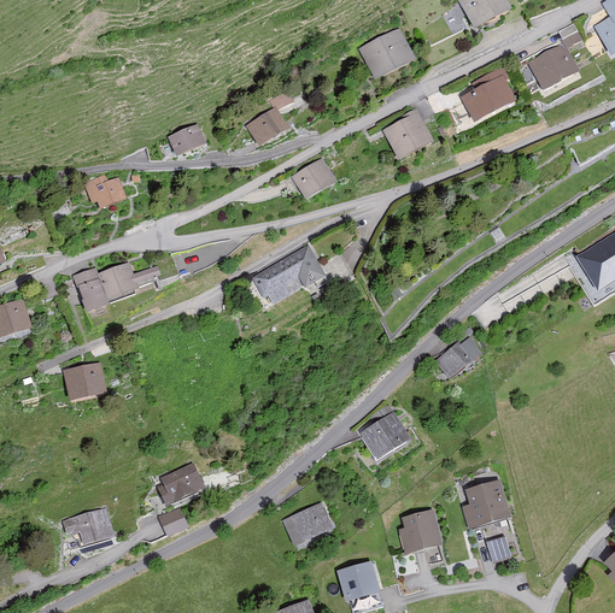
[(509,7),(505,0),(458,0),(473,27),(509,7)]
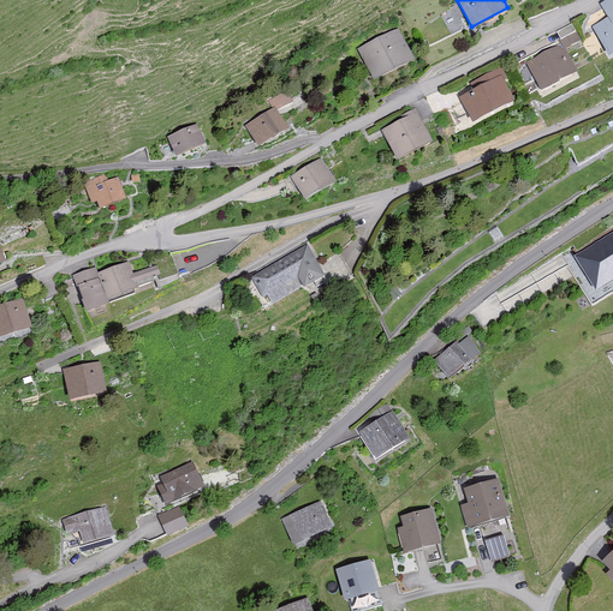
[(606,0),(603,1),(611,15),(593,25),(608,54),(612,52),(612,0),(606,0)]
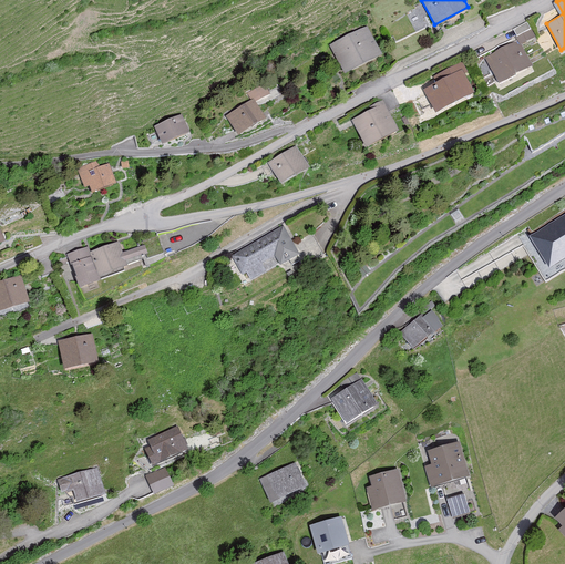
[(514,28),(522,40),(534,33),(526,20),(514,28)]
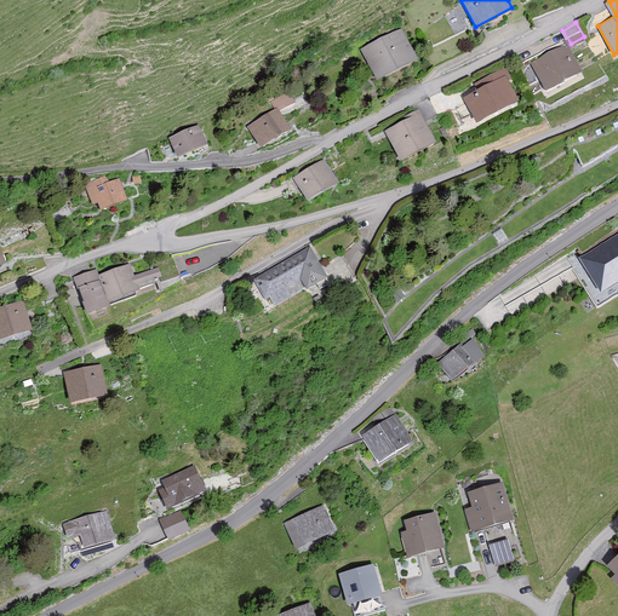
[(418,57),(402,27),(360,49),(376,79),(418,57)]
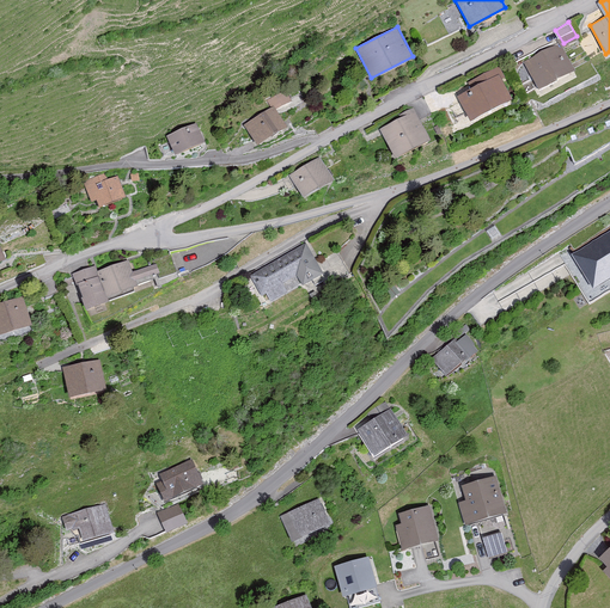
[(573,69),(559,43),(525,61),(540,87),(573,69)]
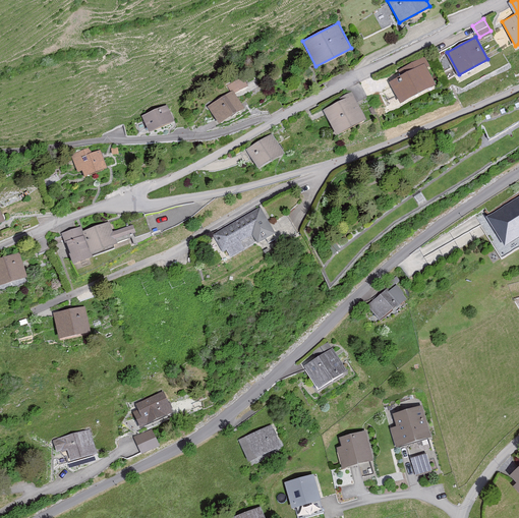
[(428,64),(423,54),(397,68),(400,74),(387,81),(397,102),(433,83),(424,67),(428,64)]
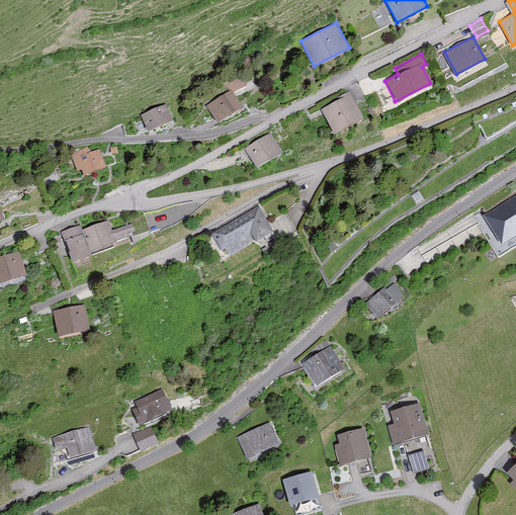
[(241,107),(231,90),(207,105),(217,121),(241,107)]
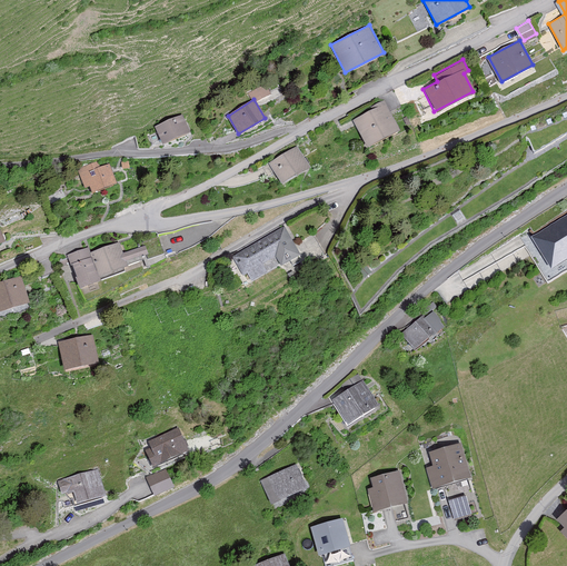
[(399,129),(384,99),(370,106),(371,108),(351,118),(366,147),(399,129)]
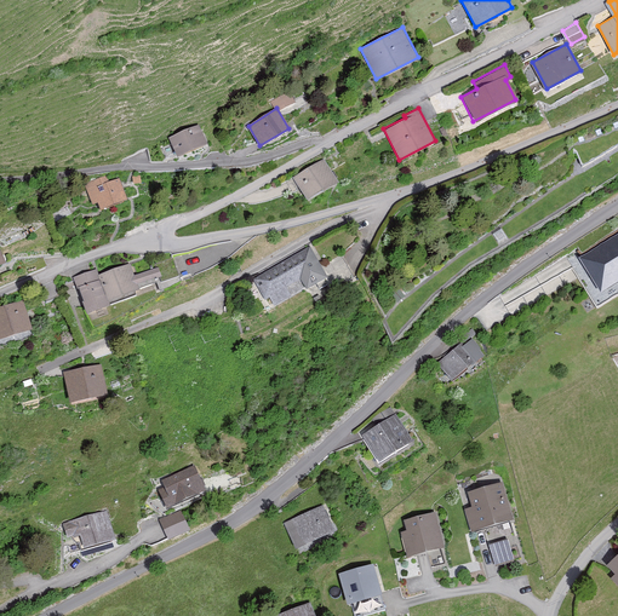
[(206,144),(199,125),(169,137),(177,156),(206,144)]
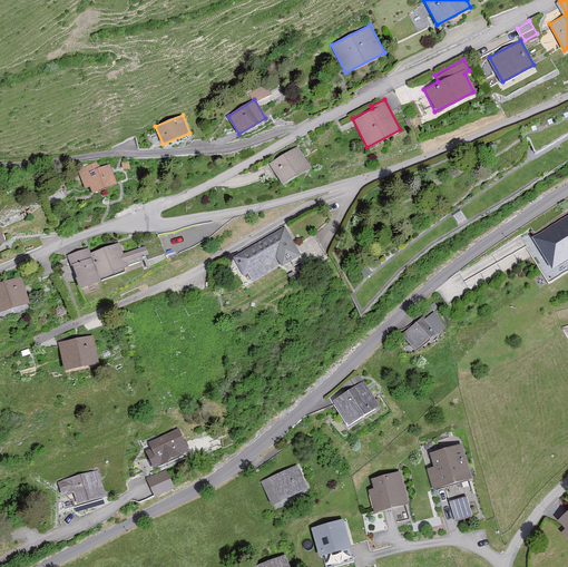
[(307,167),(296,146),(268,160),(280,182),(307,167)]
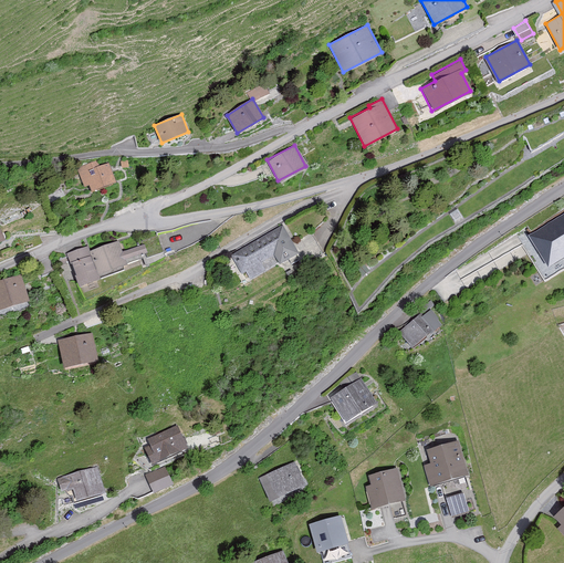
[(100,164),(97,158),(77,166),(84,186),(89,184),(90,190),(116,181),(110,160),(100,164)]
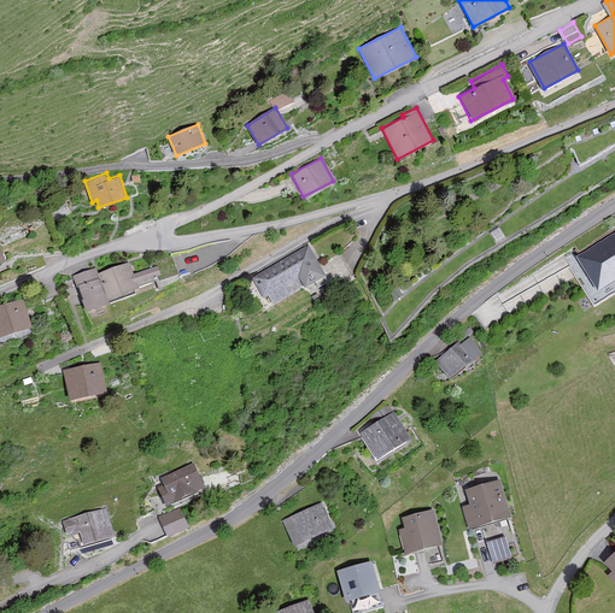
[(614,233),(578,255),(598,288),(614,277),(614,233)]
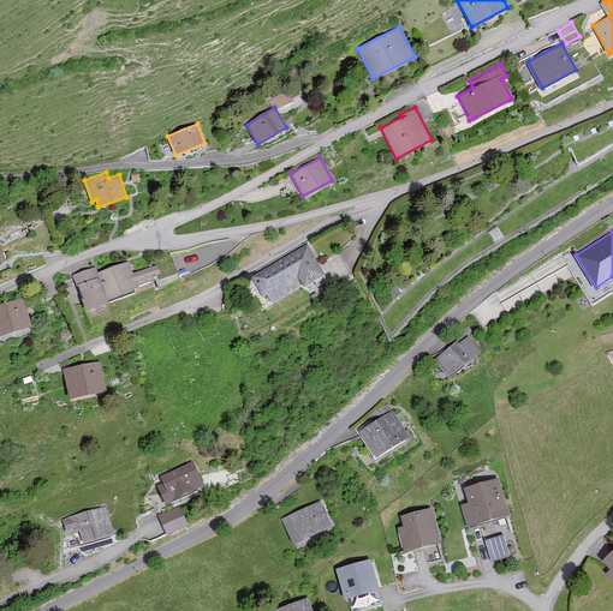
[(323,273),(307,244),(253,276),(263,295),(297,276),(303,285),(323,273)]
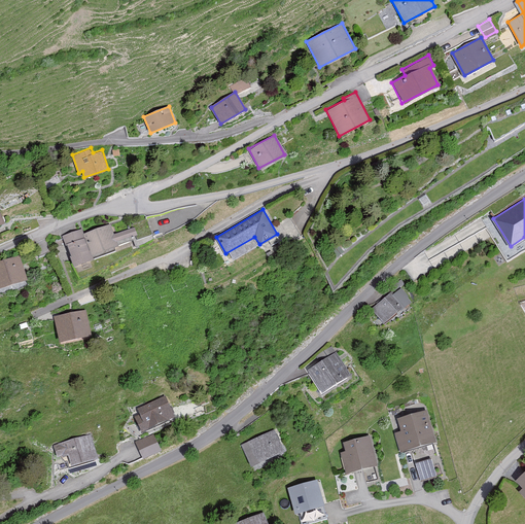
[(82,233),(80,229),(62,235),(73,266),(92,258),(91,254),(117,245),(116,241),(136,234),(133,225),(113,233),(109,222),(82,233)]
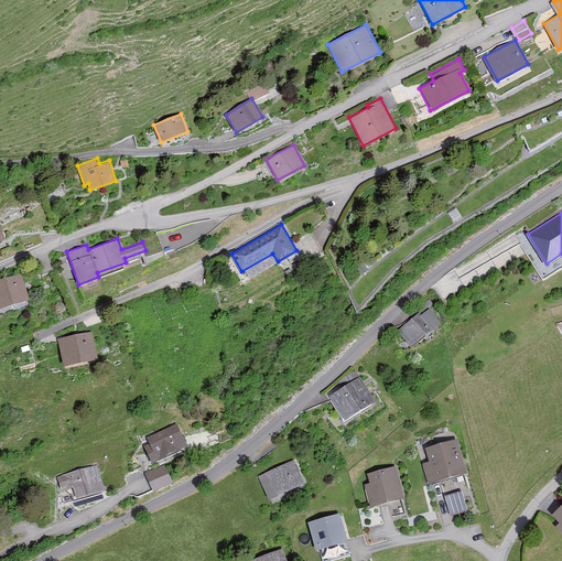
[(19,274),(0,280),(0,306),(26,299),(19,274)]
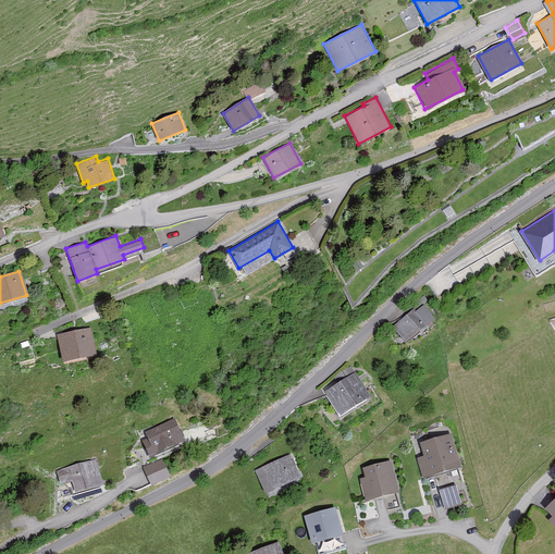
[(426,323),(414,309),(393,325),(405,340),(426,323)]
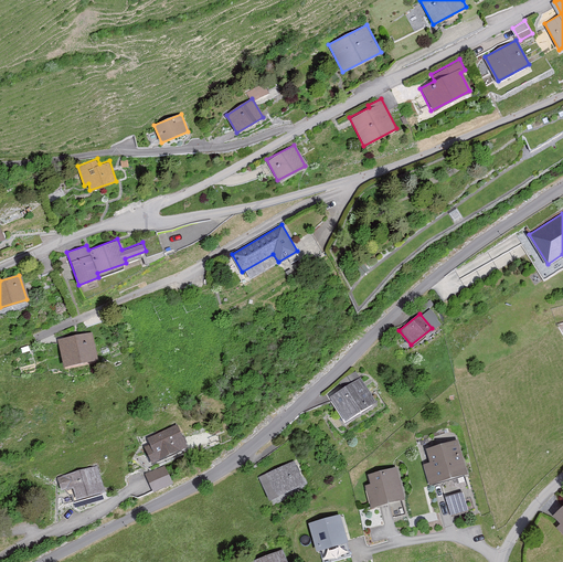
[(96,358),(91,332),(59,339),(64,366),(96,358)]
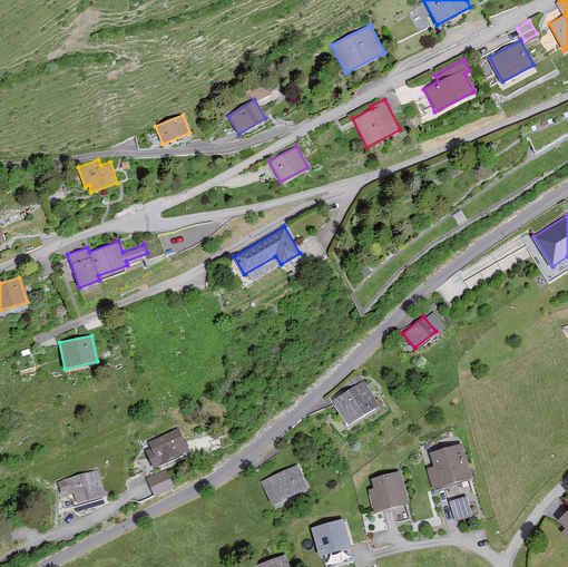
[(378,406),(362,381),(332,400),(346,424),(378,406)]
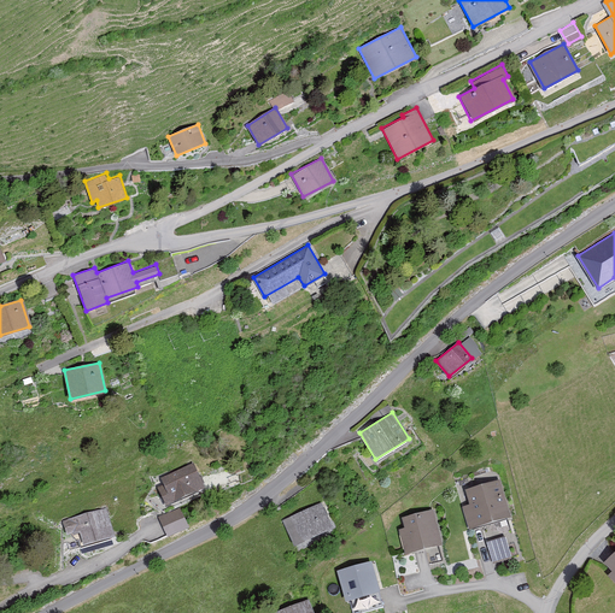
[(204,489),(193,463),(159,476),(163,484),(157,487),(164,505),(204,489)]
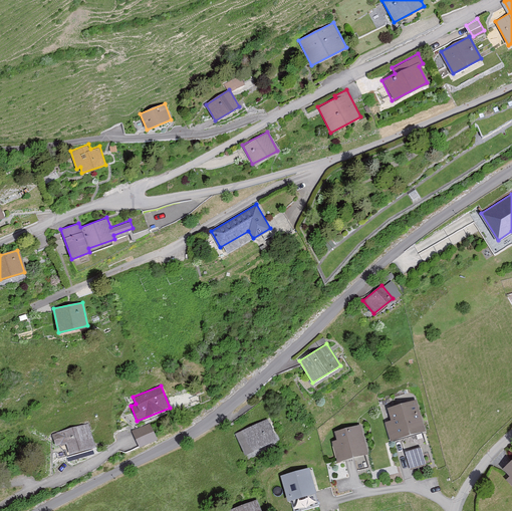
[(427,430),(417,399),(390,408),(393,419),(387,421),(392,440),(427,430)]
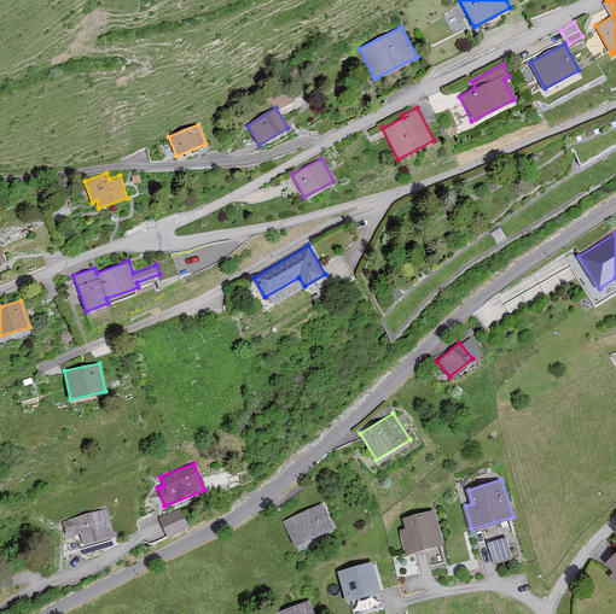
[(332,528),(321,503),(283,518),(294,544),(332,528)]
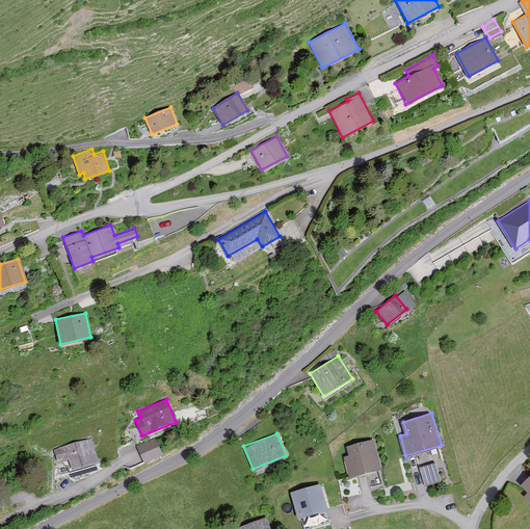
[(99,461),(90,437),(52,449),(56,463),(67,459),(70,471),(99,461)]
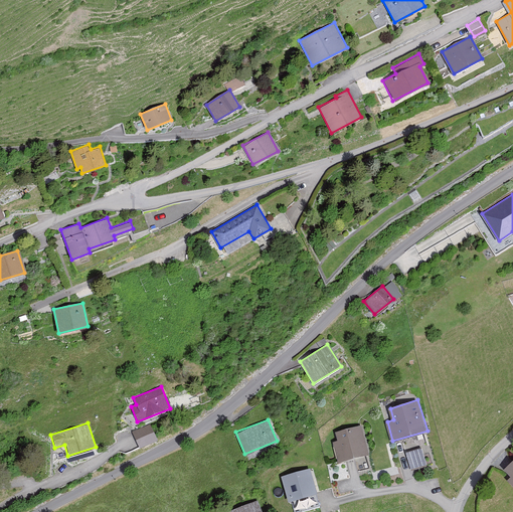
[(153,422),(136,431),(142,445),(160,437),(153,422)]
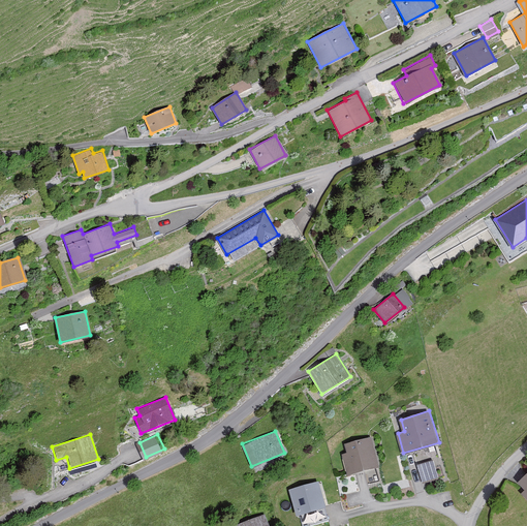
[(379,465),(372,437),(345,443),(347,452),(343,453),(347,472),(379,465)]
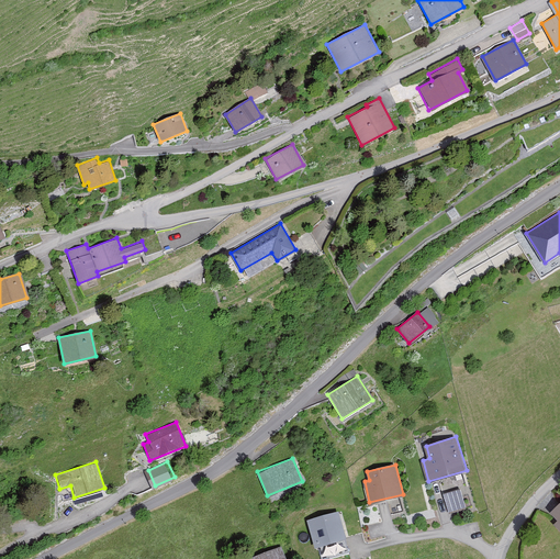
[(466,505),(459,487),(445,491),(451,510),(466,505)]
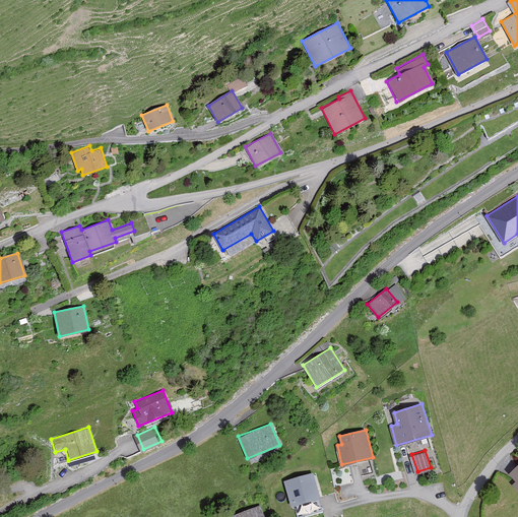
[(320,499),(312,473),(284,481),(292,507),(320,499)]
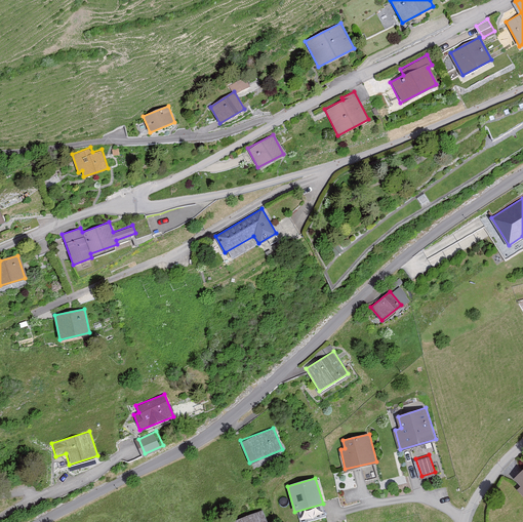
[(266,521),(263,511),(231,521),(266,521)]
